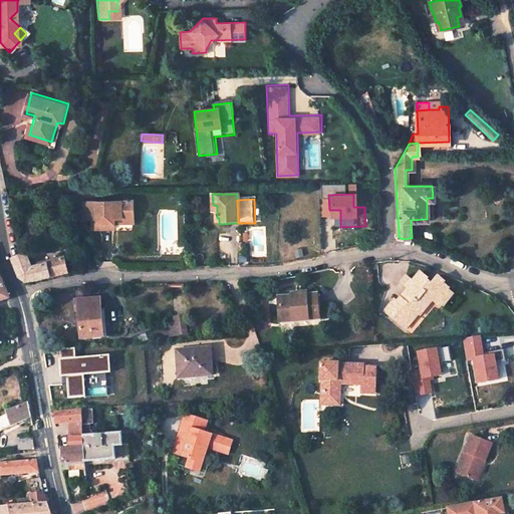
[(136,200),(94,201),(94,218),(94,228),(116,228),(115,222),(115,217),(136,217),(136,200)]
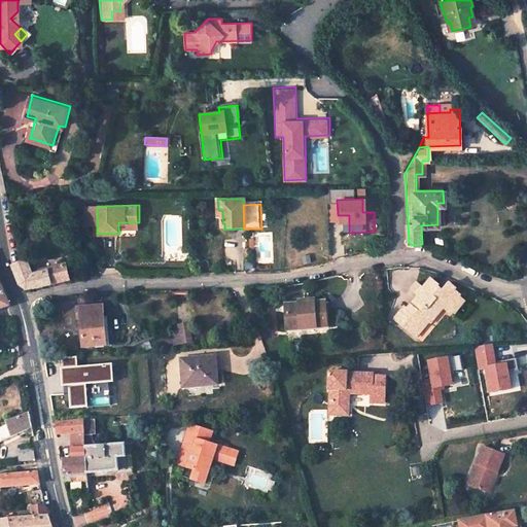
[(97,223),(97,206),(88,206),(88,223),(97,223)]
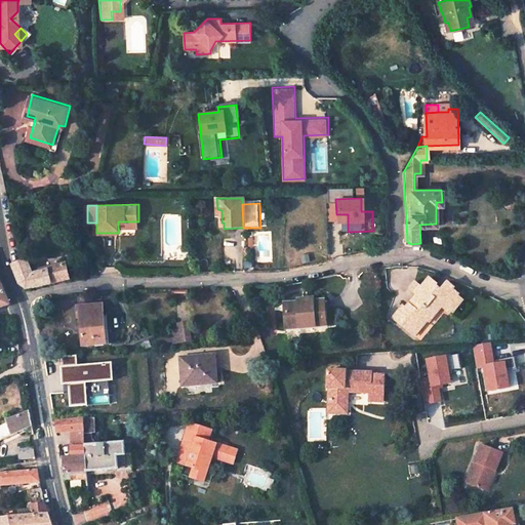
[(69,280),(65,264),(47,269),(47,271),(32,276),(27,260),(24,261),(14,266),(22,285),(28,289),(69,280)]
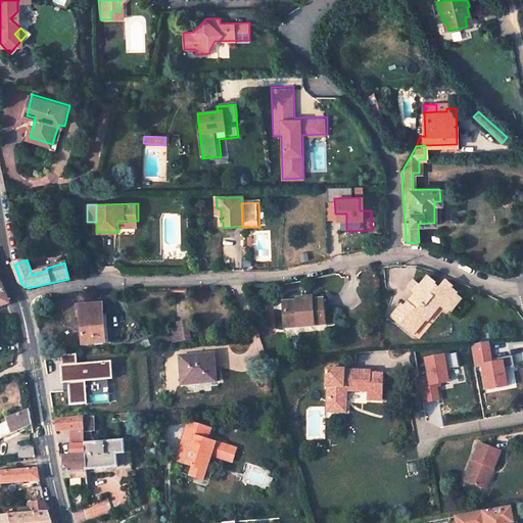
[(397,308),(391,316),(412,335),(423,322),(421,320),(427,314),(429,316),(430,314),(432,315),(438,307),(444,313),(446,310),(447,311),(458,299),(453,295),(455,293),(448,288),(449,287),(444,282),(437,289),(432,286),(434,284),(426,277),(418,287),(419,288),(415,293),(402,307),(403,310),(401,313),(397,308)]
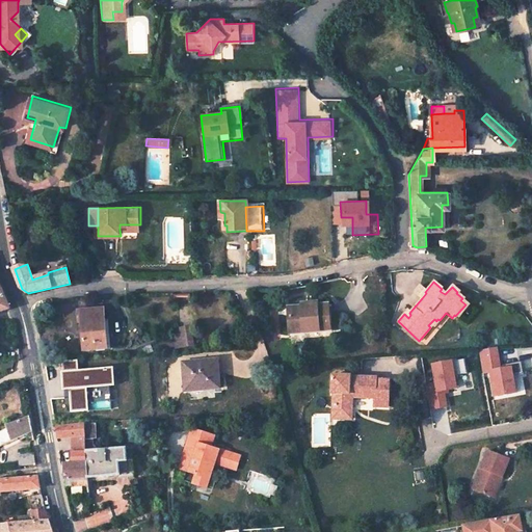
[(426,293),(425,292),(419,286),(414,292),(422,298),(426,293)]
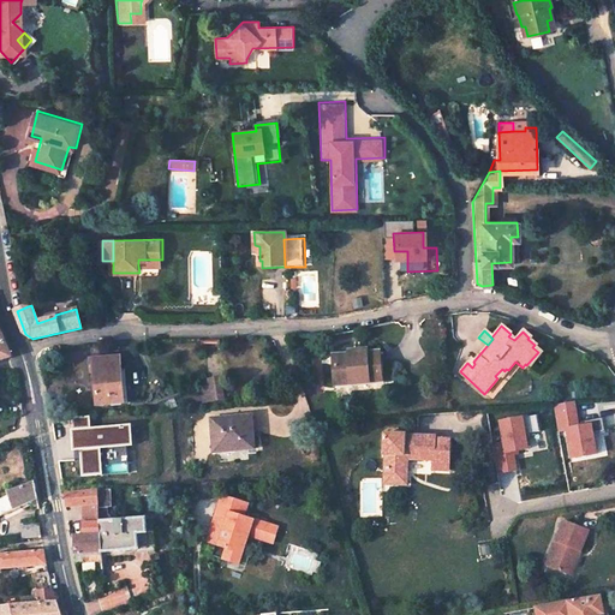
[(0,362),(11,359),(10,358),(3,336),(0,336),(0,362)]
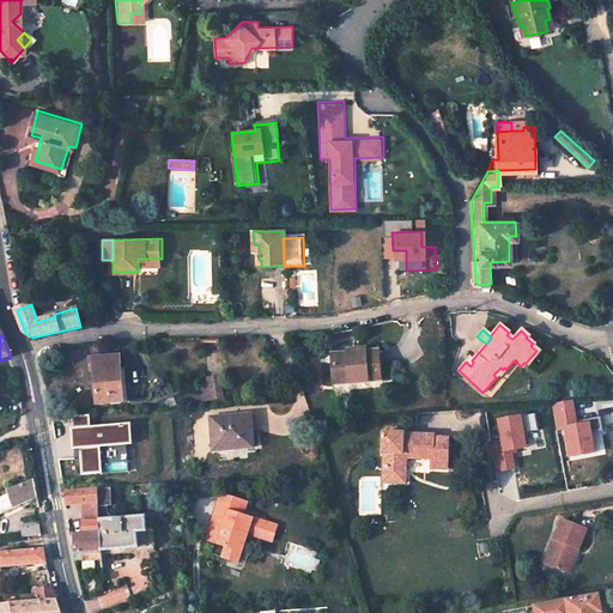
[(376,354),(332,356),(333,384),(347,384),(347,388),(372,388),(372,381),(377,381),(376,354)]
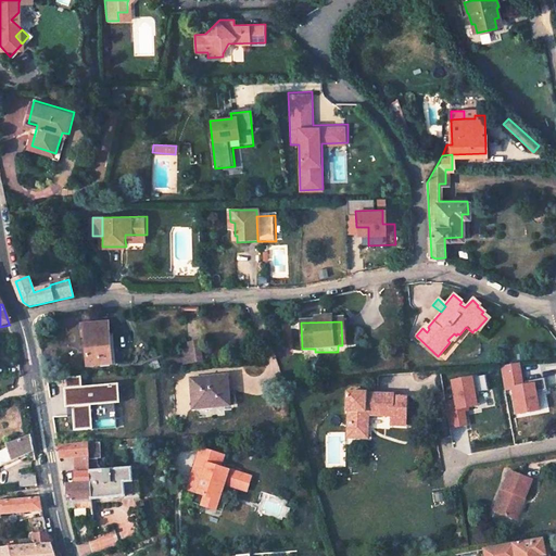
[(106,324),(79,326),(79,337),(84,338),(86,365),(110,363),(106,324)]
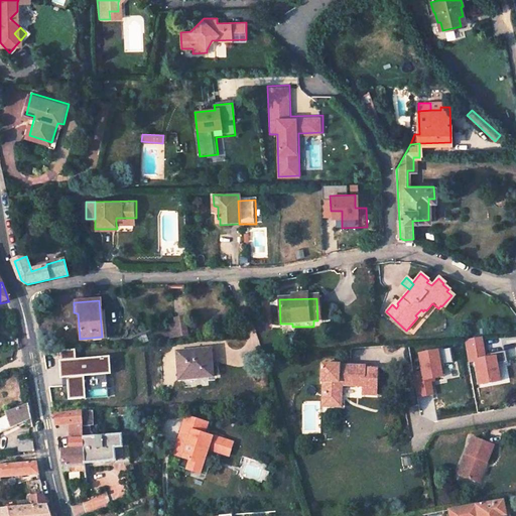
[(182,319),(174,320),(174,325),(176,336),(184,335),(182,319)]
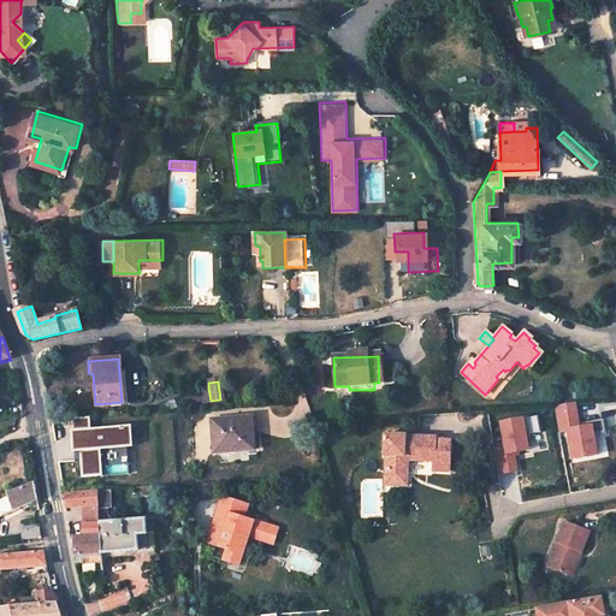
[(211,401),(208,388),(196,390),(199,403),(211,401)]
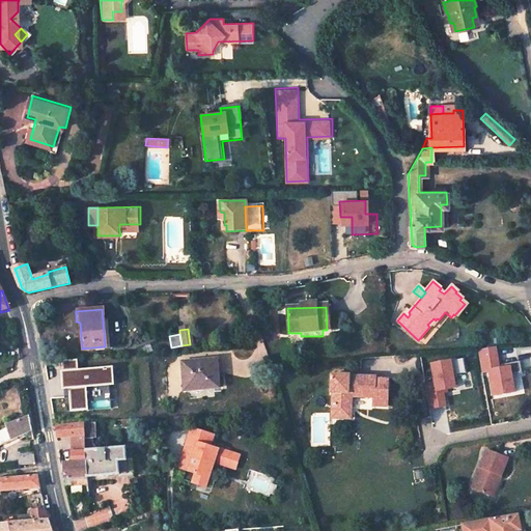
[(149,348),(147,342),(138,345),(141,352),(149,348)]
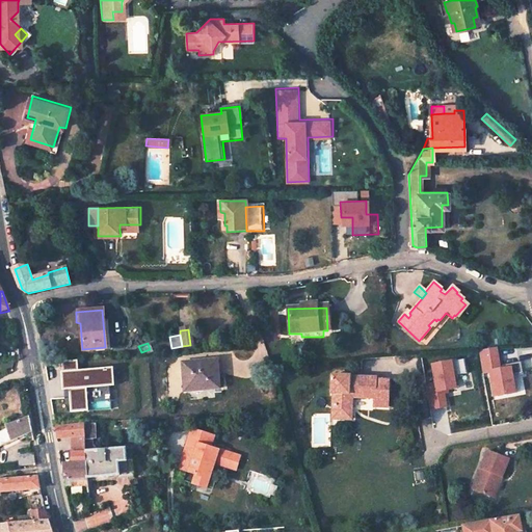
[(497,348),(479,351),(483,377),(490,376),(494,396),(517,393),(514,376),(523,375),(521,363),(500,366),(497,348)]
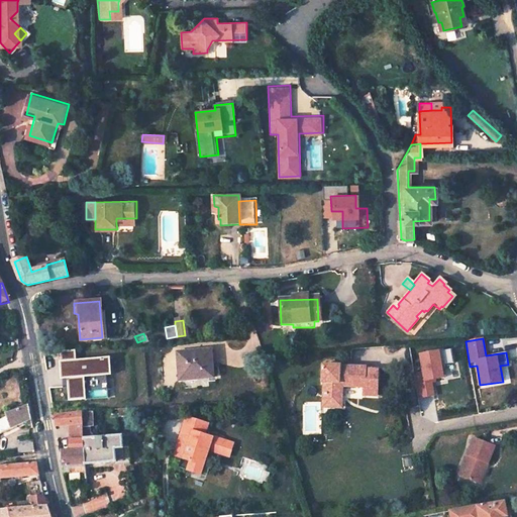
[(454,362),(452,348),(419,353),(421,372),(414,373),(418,399),(436,397),(434,383),(437,383),(437,379),(444,378),(442,364),(454,362)]
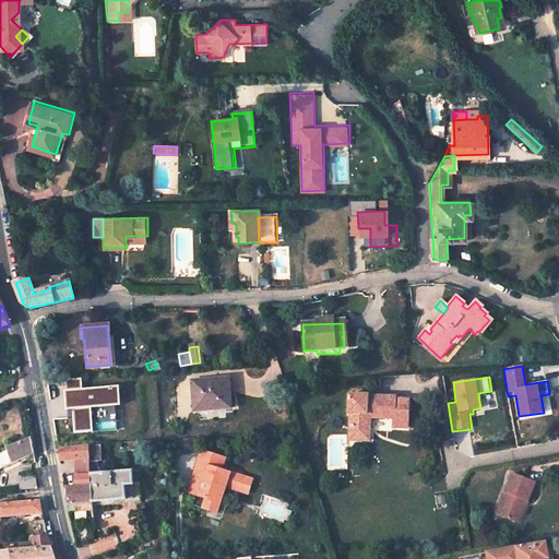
[(81,380),(64,381),(66,405),(71,405),(72,411),(74,435),(117,431),(115,407),(120,407),(119,388),(82,391),(81,380)]
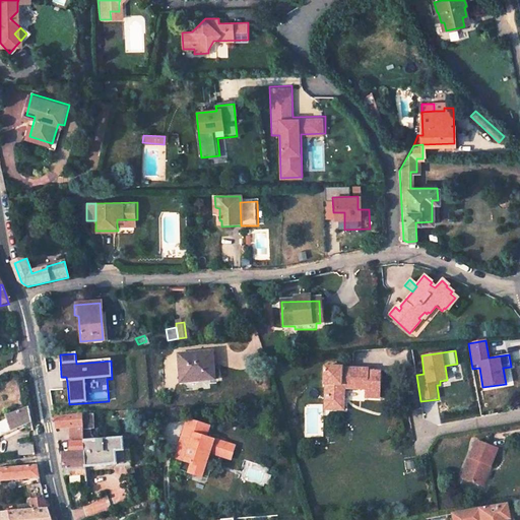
[(176,354),(176,377),(199,377),(199,381),(210,380),(209,353),(176,354)]
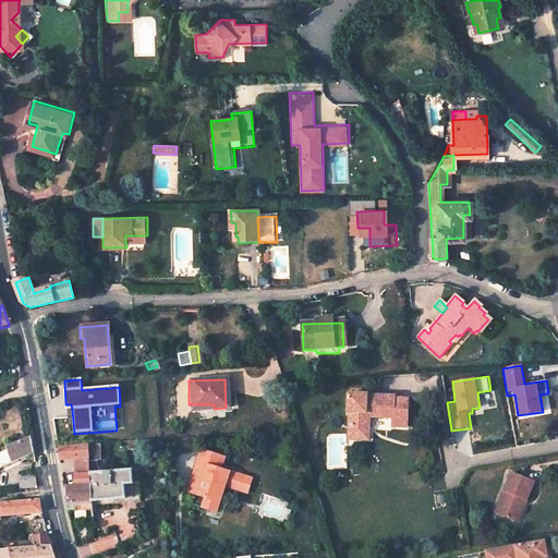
[(365,396),(346,393),(343,413),(348,413),(347,426),(351,426),(349,439),(365,440),(366,427),(362,427),(362,419),(389,421),(388,423),(403,424),(405,402),(391,401),(390,399),(364,397),(365,396)]
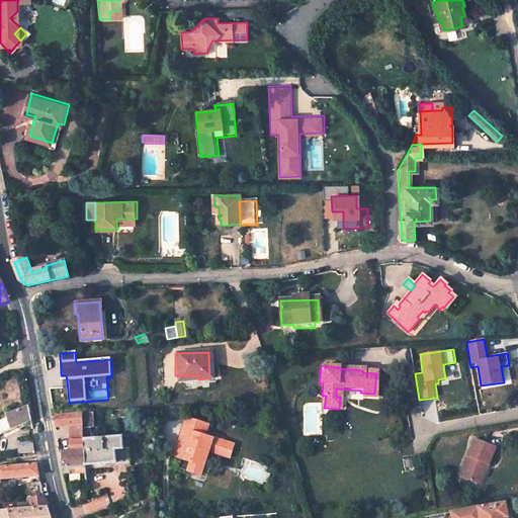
[(0,421),(0,434),(30,422),(28,408),(27,408),(5,416),(5,418),(0,421)]
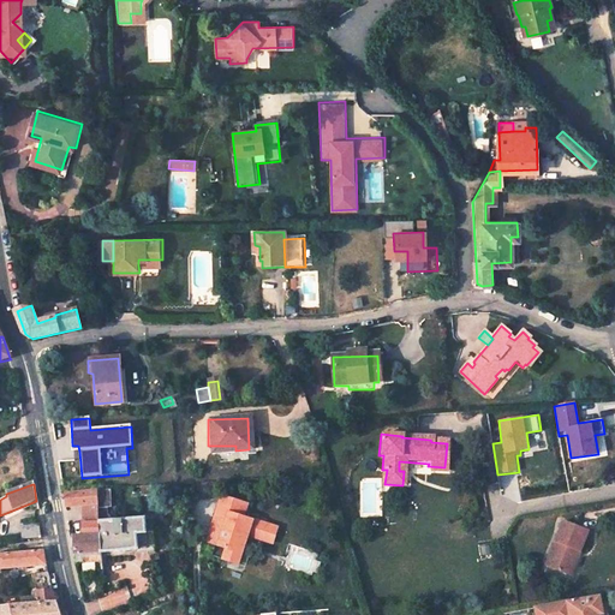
[(99,525),(108,524),(105,491),(96,493),(99,525)]
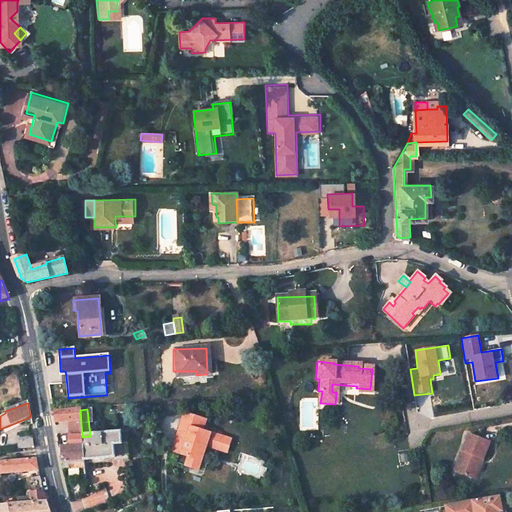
[(80,410),(56,412),(56,423),(68,423),(81,422),(80,410)]
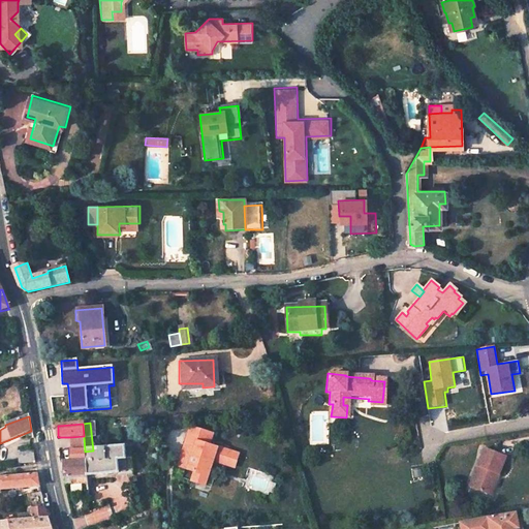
[(211,436),(189,429),(187,435),(198,439),(194,455),(187,453),(184,460),(187,461),(184,469),(180,479),(203,488),(212,462),(222,465),(226,454),(219,450),(218,448),(213,447),(212,448),(207,446),(211,436)]
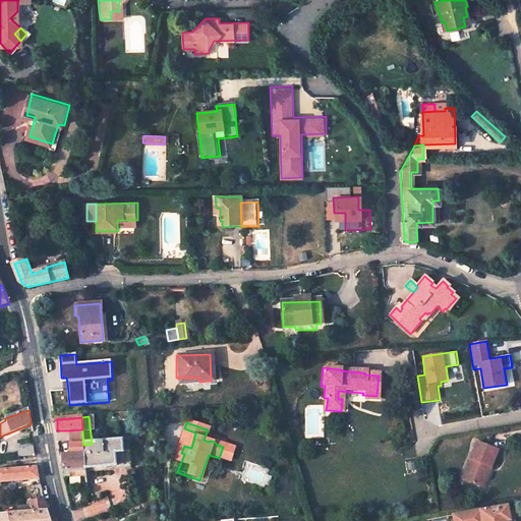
[(195,432),(184,428),(174,459),(181,462),(184,454),(181,453),(184,446),(191,448),(195,432)]
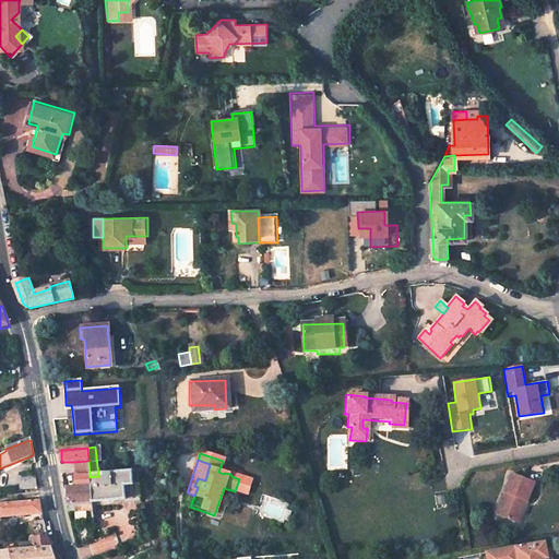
[(88,461),(74,462),(75,478),(90,477),(88,461)]
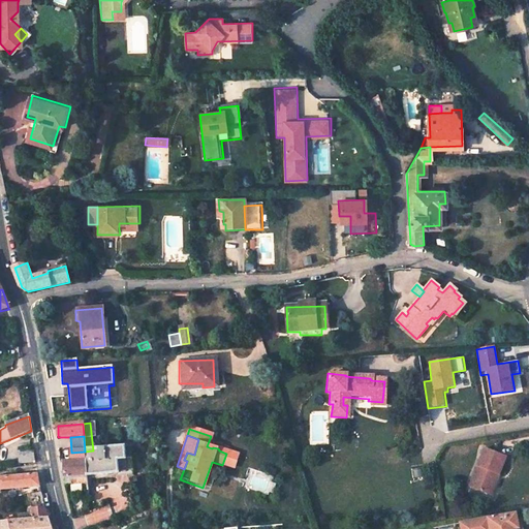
[(135,475),(132,447),(93,450),(85,452),(86,476),(119,474),(119,476),(135,475)]
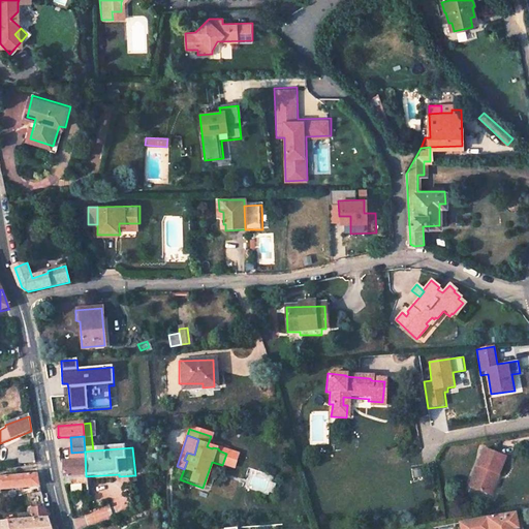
[(507,456),(486,447),(471,486),(493,493),(498,478),(496,477),(497,473),(500,474),(507,456)]
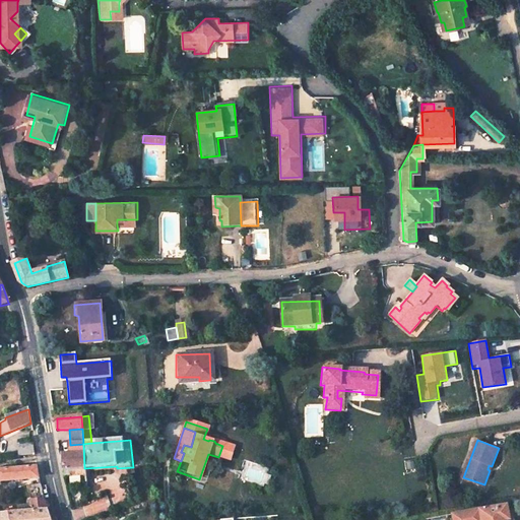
[(30,443),(17,447),(18,457),(34,455),(30,443)]
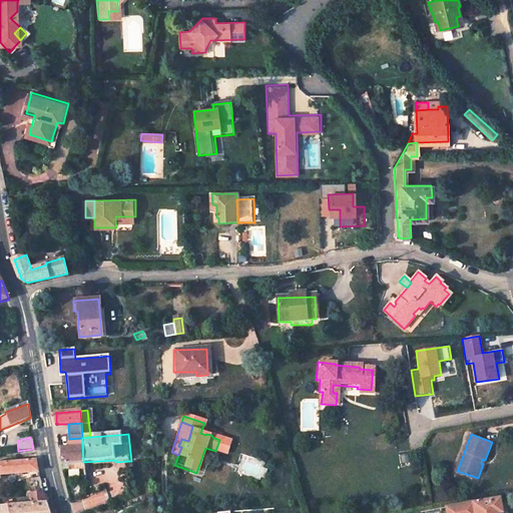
[(69,449),(62,450),(63,464),(83,462),(82,438),(69,439),(69,449)]
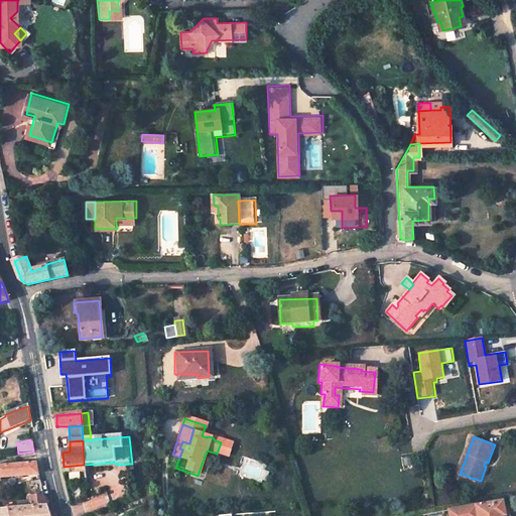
[(231,445),(221,442),(217,454),(227,458),(231,445)]
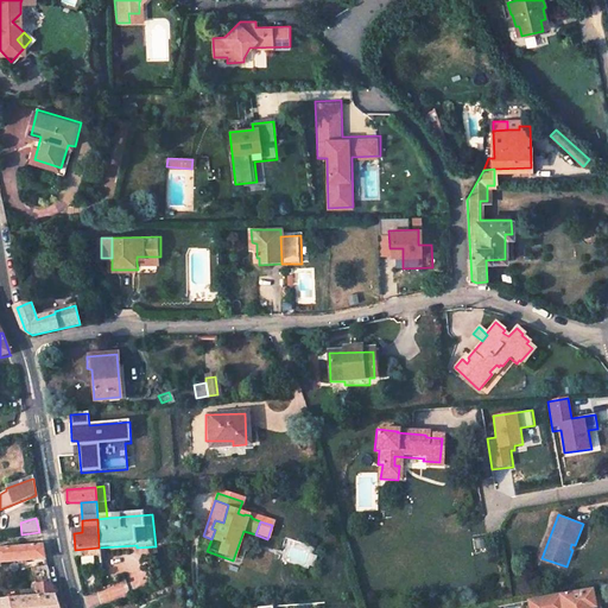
[(0,565),(45,562),(42,546),(0,550),(0,565)]
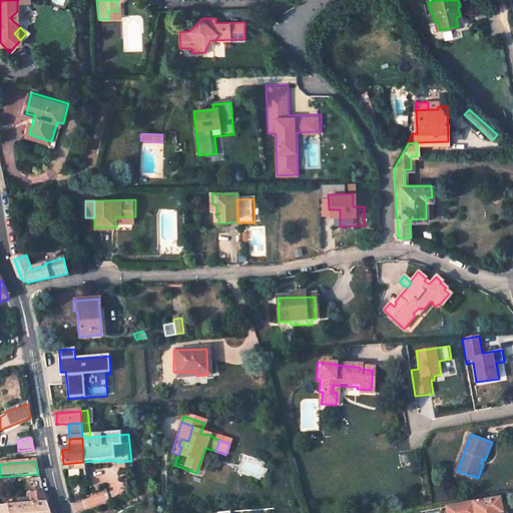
[(83,462),(63,464),(64,471),(84,470),(83,462)]
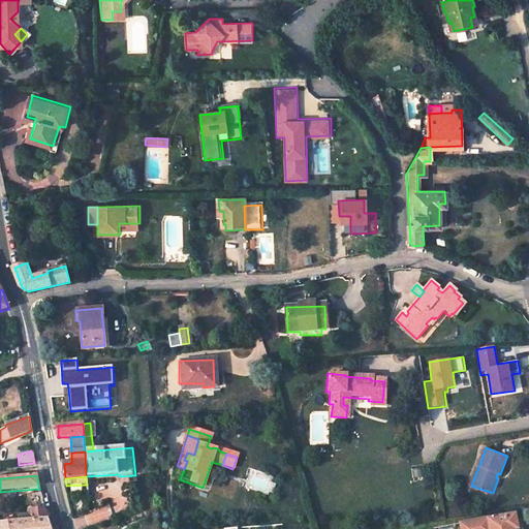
[(85,515),(89,526),(112,517),(106,506),(85,515)]
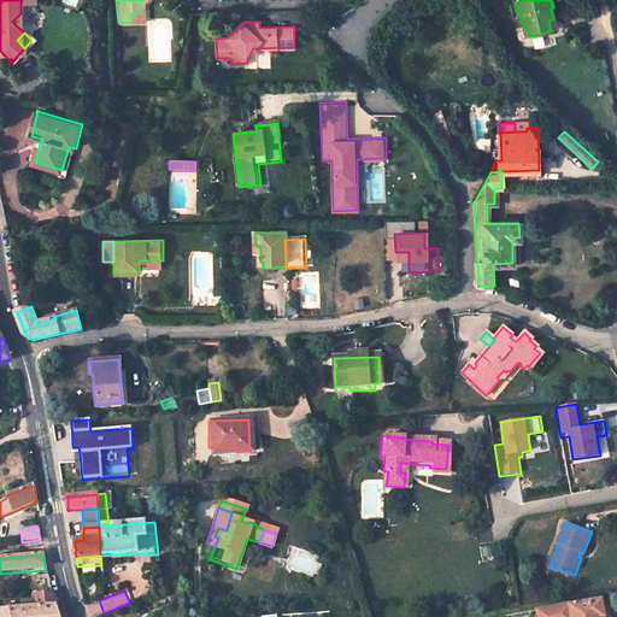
[(52,594),(39,595),(40,606),(56,604),(52,594)]
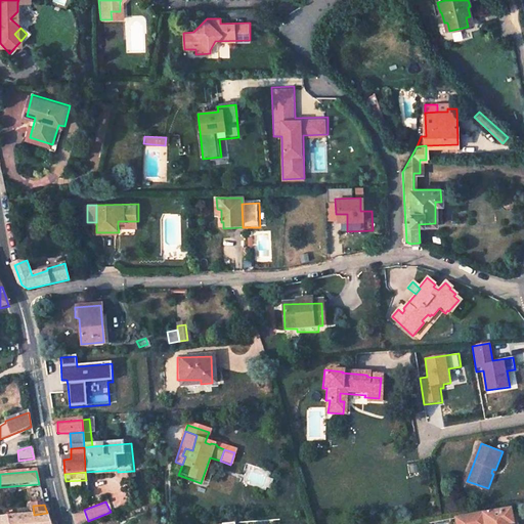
[(510,523),(512,523),(510,509),(483,513),(484,523),(510,523)]
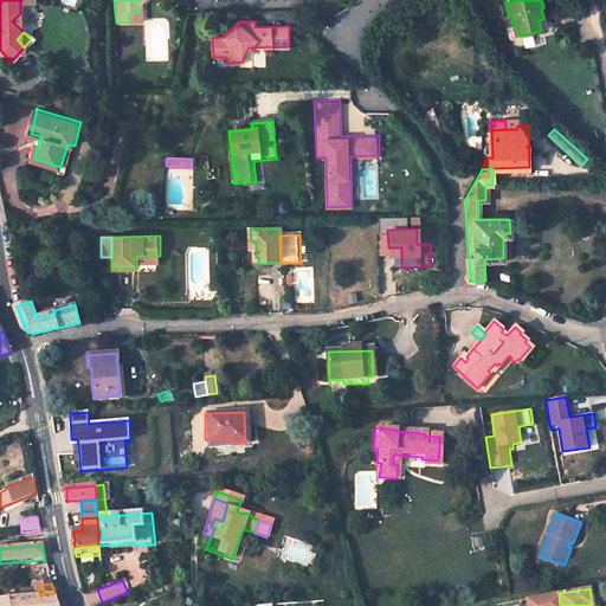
[(0,605),(58,605),(55,593),(39,595),(0,599),(0,605)]
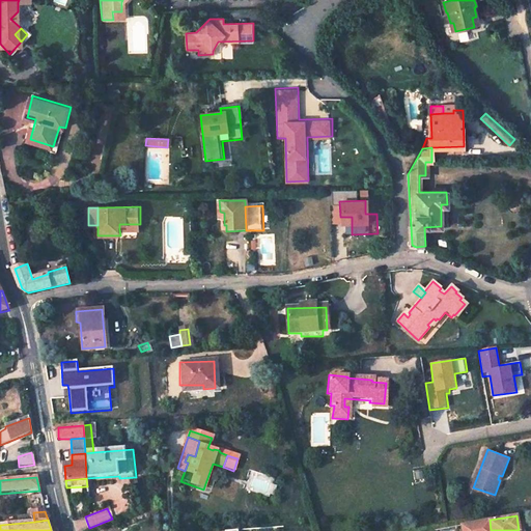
[(491,530),(490,520),(468,524),(469,530),(491,530)]
